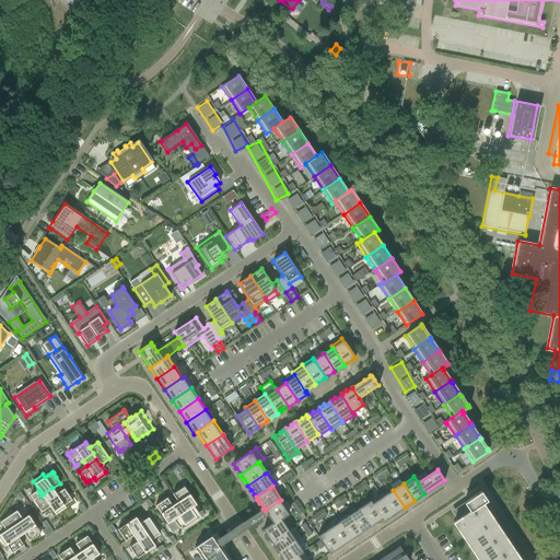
[(179,490),(173,494),(177,502),(185,512),(190,509),(196,504),(187,490),(185,488),(184,487),(183,487),(179,490)]
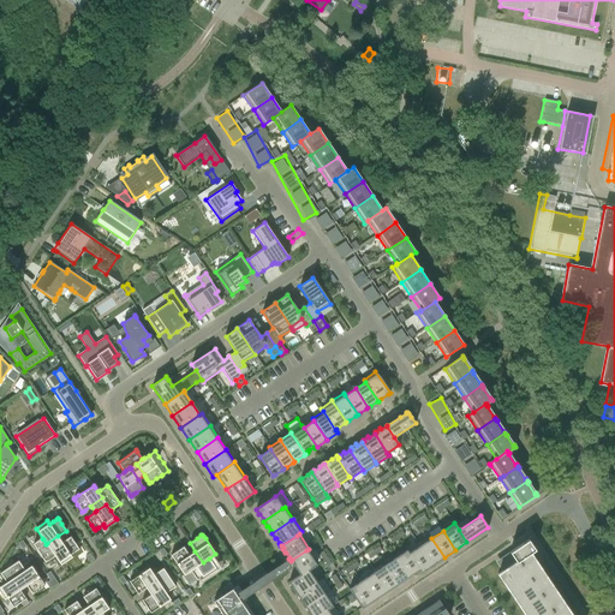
[(42,538),(33,544),(45,562),(46,562),(54,556),(51,550),(52,549),(61,542),(60,541),(58,536),(47,543),(46,544),(43,539),(42,538)]
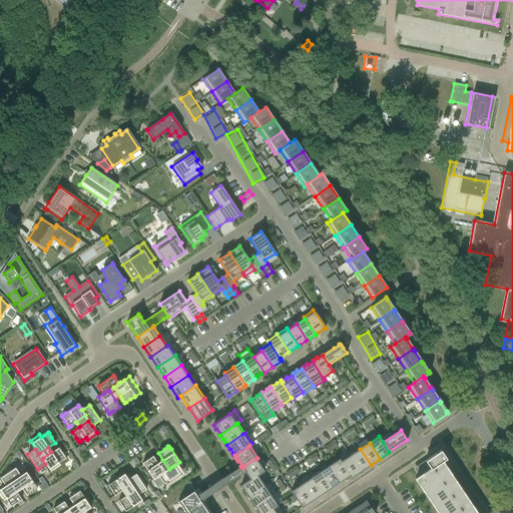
[(361,471),(371,465),(360,449),(359,447),(349,453),(361,471)]
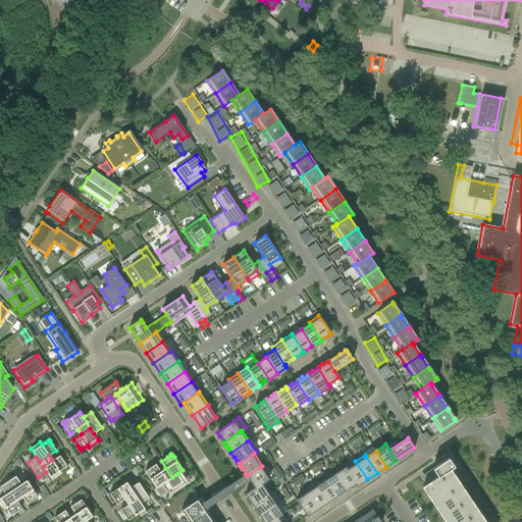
[(44,466),(43,467),(46,472),(47,473),(52,480),(61,473),(60,472),(59,471),(63,469),(65,467),(67,466),(66,465),(63,462),(60,457),(59,456),(54,460),(52,460),(44,466)]
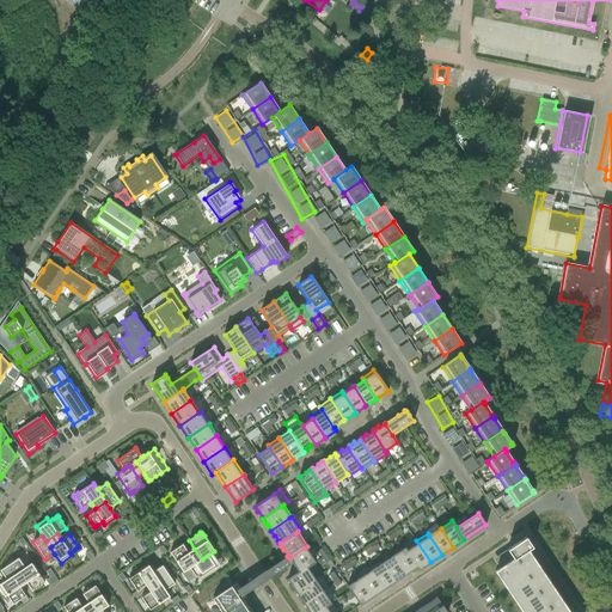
[(505,565),(495,571),(495,573),(521,611),(568,611),(527,551),(531,549),(532,548),(525,537),(507,550),(499,556),(505,565)]
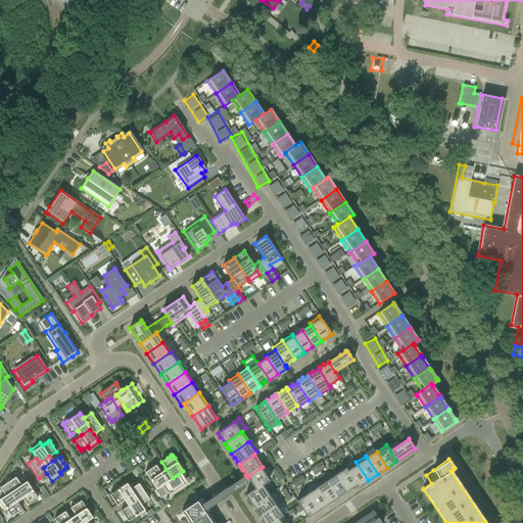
[(355,485),(358,487),(368,480),(355,462),(346,469),(357,484),(355,485)]
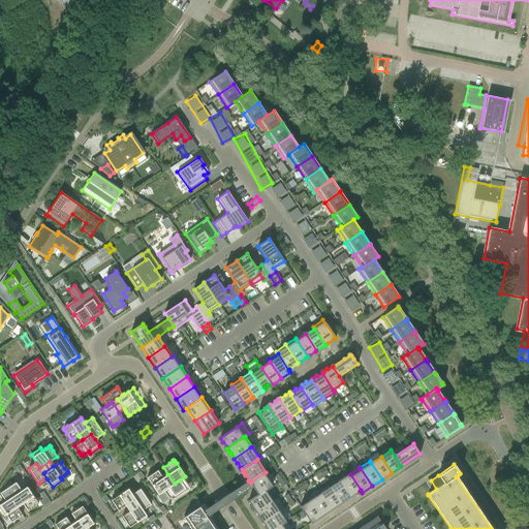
[(148,476),(147,477),(148,478),(150,483),(158,495),(169,488),(162,477),(158,471),(157,470),(151,475),(148,476)]
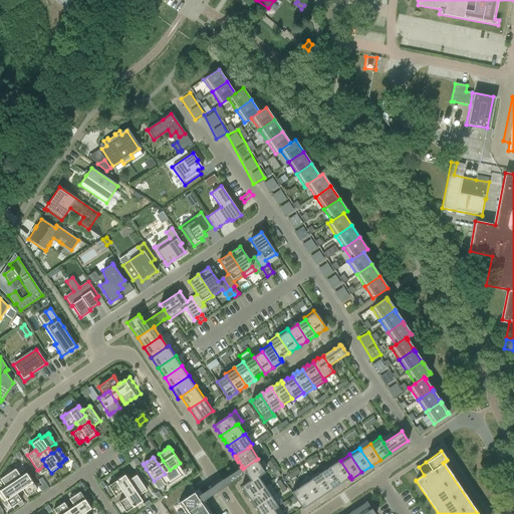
[(244,471),(247,475),(247,474),(250,479),(250,481),(259,475),(259,476),(264,472),(256,460),(244,468),(245,471),(244,471)]
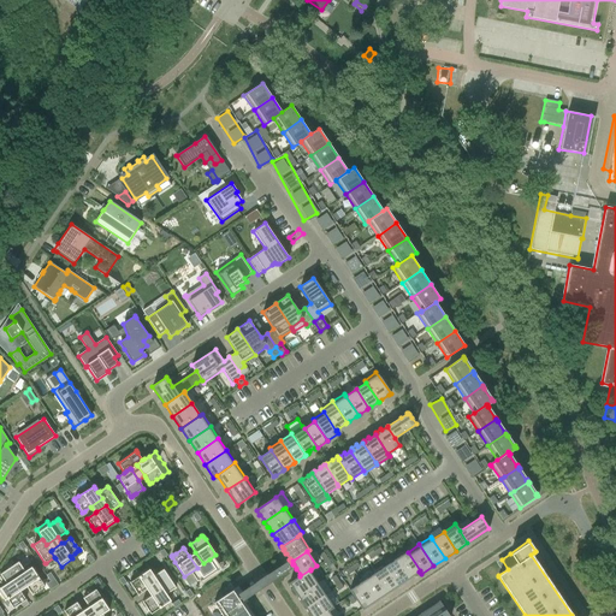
[(407,551),(396,560),(408,579),(413,575),(418,572),(418,573),(419,572),(420,570),(408,552),(407,551)]
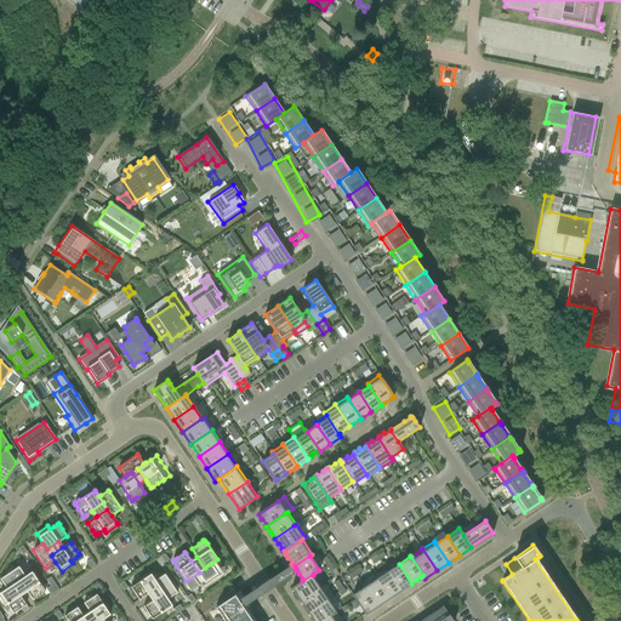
[(186,581),(184,581),(191,591),(199,586),(217,574),(211,564),(205,568),(197,557),(191,560),(199,573),(186,581)]
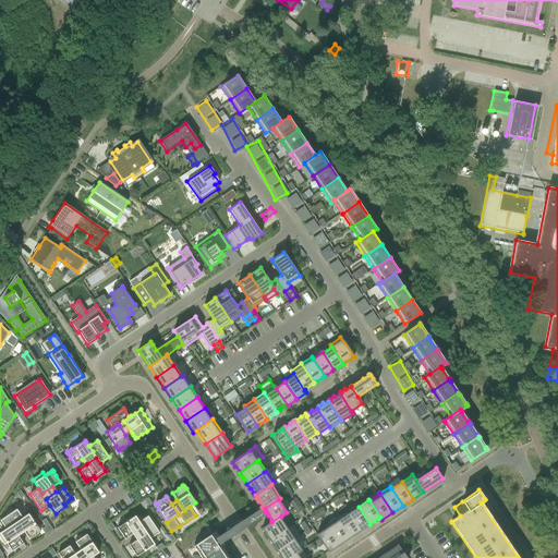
[(359,507),(348,513),(360,531),(364,529),(363,528),(367,524),(368,525),(370,524),(359,507)]
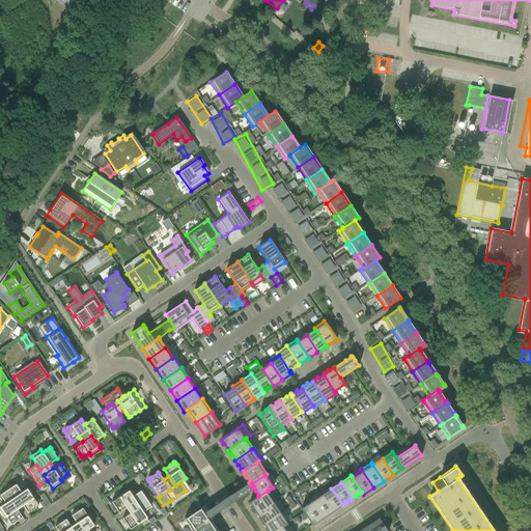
[(16,484),(0,495),(5,503),(6,502),(10,500),(11,501),(18,509),(21,507),(23,506),(17,497),(16,496),(21,493),(17,485),(16,484)]
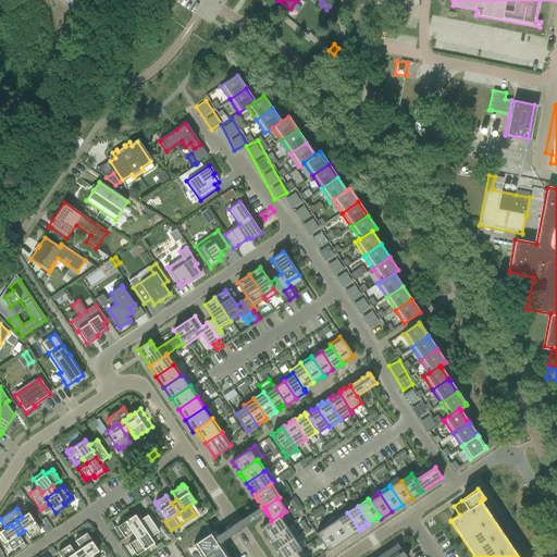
[(223,532),(213,539),(218,544),(226,537),(227,537),(254,519),(255,519),(263,514),(259,508),(251,514),(250,514),(224,532),(223,532)]
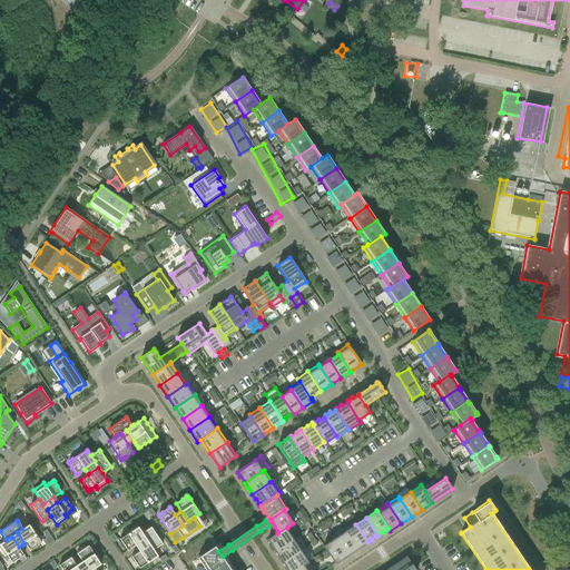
[(22,529),(17,532),(18,533),(25,543),(26,544),(29,551),(30,550),(36,547),(40,543),(41,543),(40,541),(38,539),(30,526),(29,524),(23,528),(22,529)]
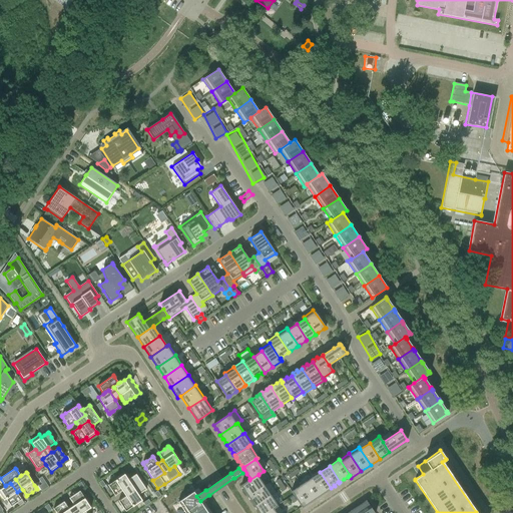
[(322,494),(325,492),(325,491),(329,489),(331,488),(320,472),(311,478),(322,494)]
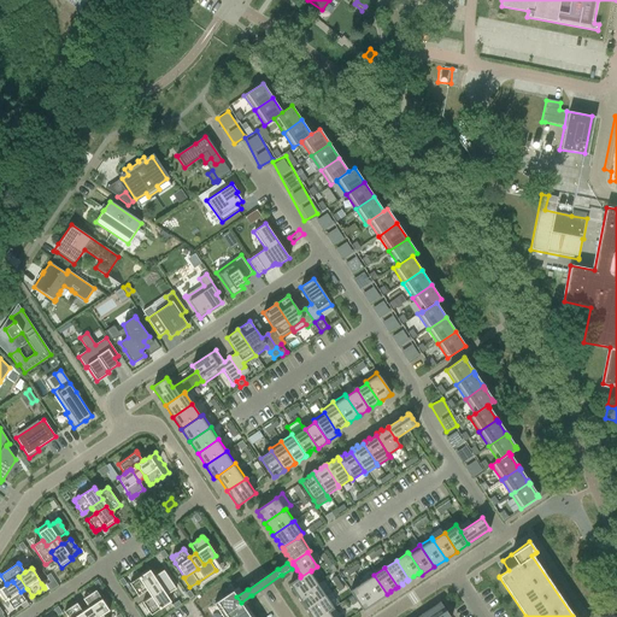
[(131,582),(129,583),(130,585),(133,589),(137,597),(140,595),(147,591),(158,582),(154,576),(151,571),(150,570),(134,580),(131,582)]
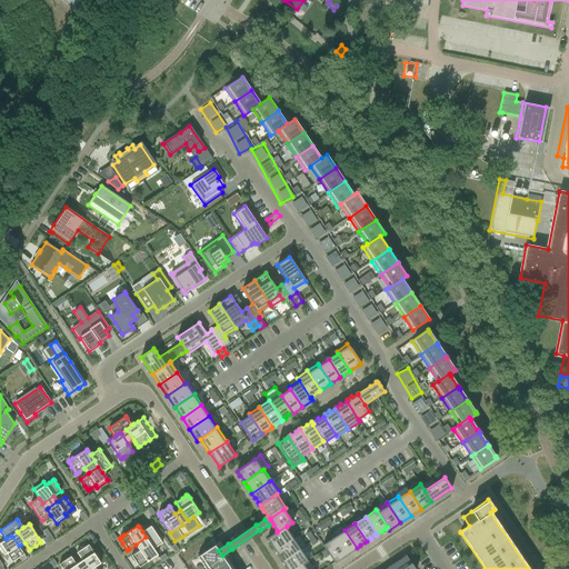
[(146,537),(136,545),(136,546),(139,550),(140,549),(149,543),(153,549),(155,548),(162,542),(151,527),(151,526),(143,530),(142,531),(146,537)]
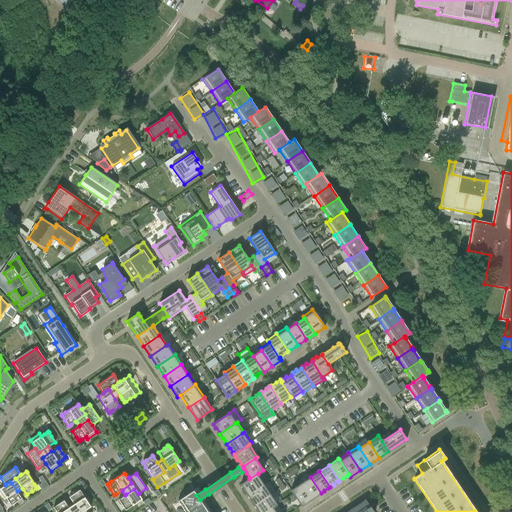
[(247,496),(263,485),(265,484),(258,474),(258,473),(249,479),(240,485),(241,486),(247,496)]
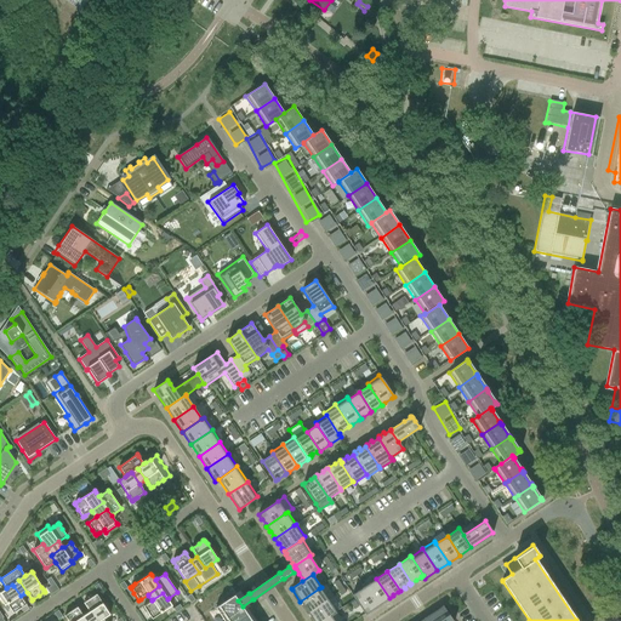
[(362,585),(364,587),(376,607),(382,603),(381,603),(386,599),(387,600),(389,598),(376,579),(375,576),(362,585)]
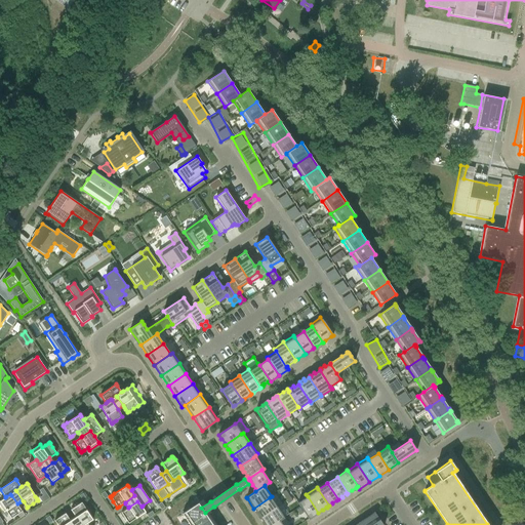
[(5,497),(0,500),(0,507),(4,513),(6,511),(8,514),(10,517),(11,518),(12,517),(15,515),(22,511),(17,503),(11,495),(10,494),(6,496),(5,497)]
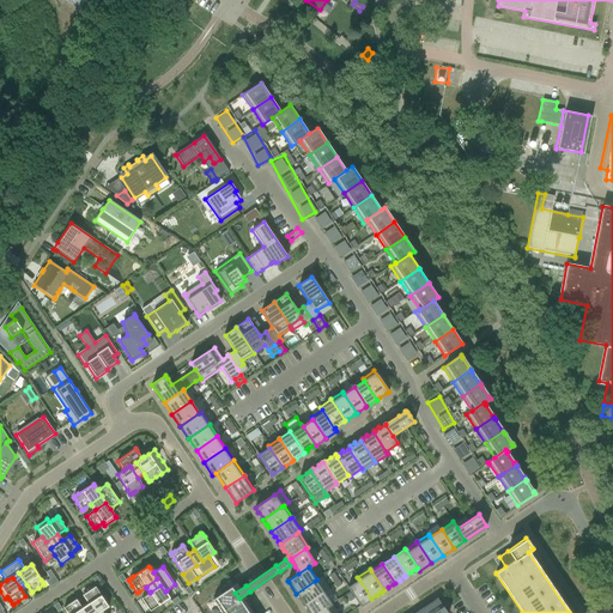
[(370,600),(371,599),(359,580),(347,588),(360,607),(365,604),(365,602),(370,599),(370,600)]
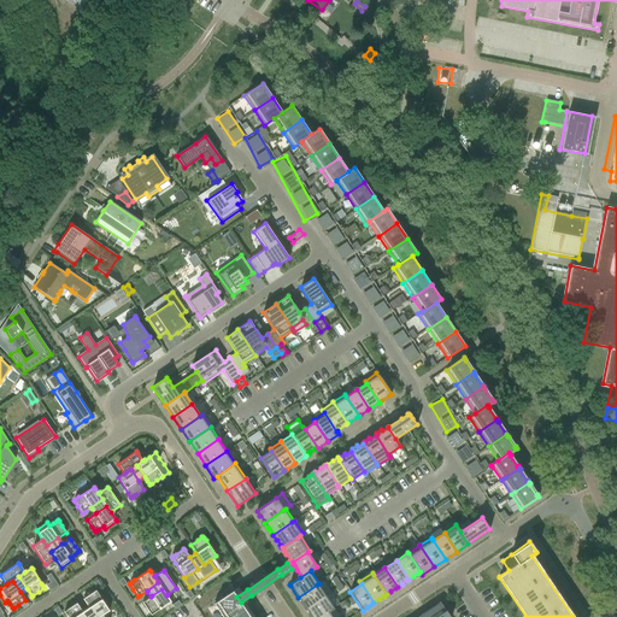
[(317,585),(298,598),(306,610),(325,597),(317,585)]
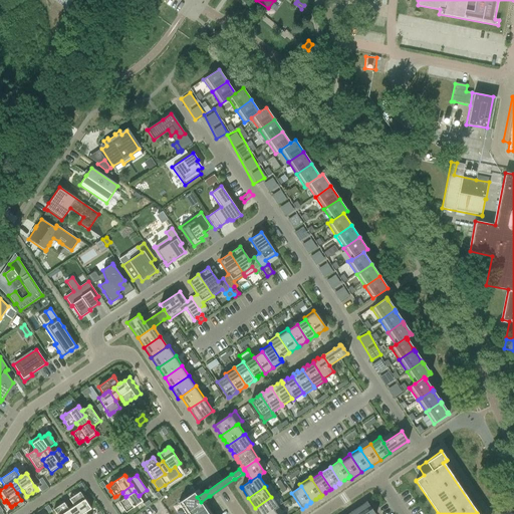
[(125,497),(118,502),(122,508),(124,511),(125,512),(126,511),(130,510),(143,501),(139,496),(135,491),(126,496),(125,497)]
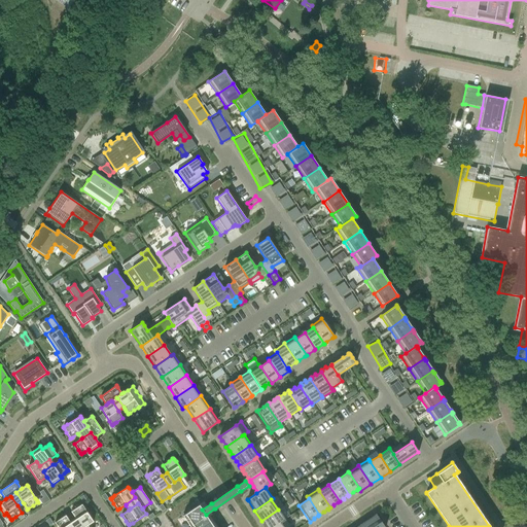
[(77,507),(71,512),(75,519),(76,520),(80,526),(84,526),(88,525),(93,522),(84,508),(82,505),(81,504),(80,505),(77,507)]
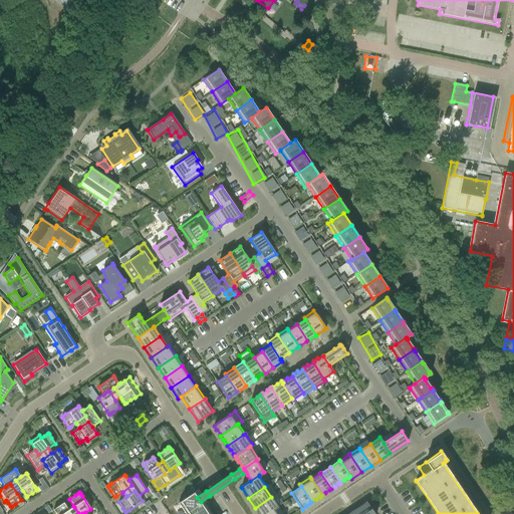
[(194,492),(178,503),(185,513),(189,513),(203,505),(201,503),(197,497),(194,492)]
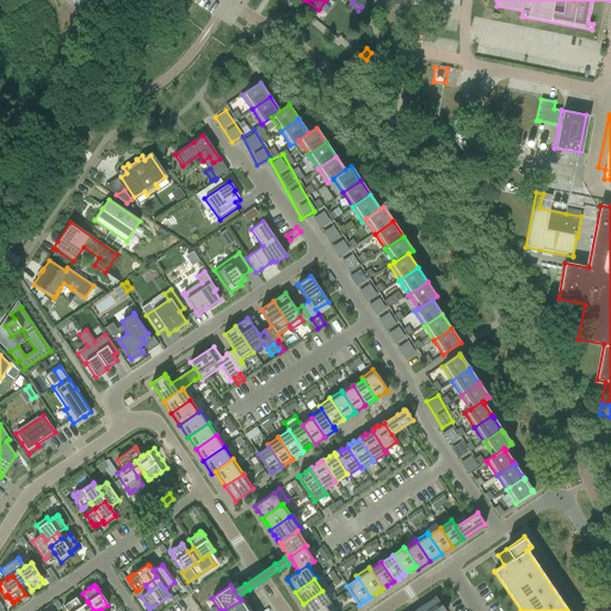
[(303,604),(308,610),(318,610),(325,606),(331,603),(322,591),(303,604)]
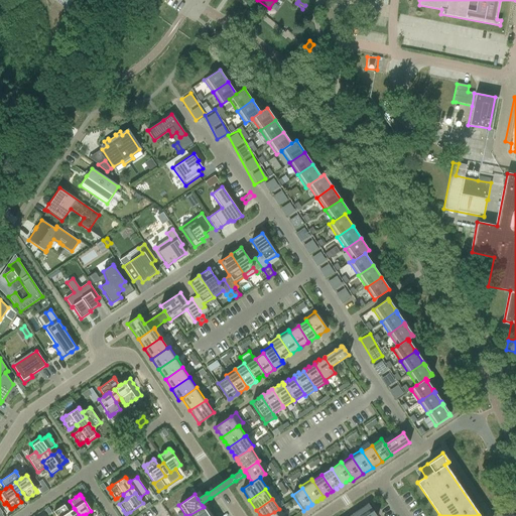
[(376,515),(368,503),(355,512),(357,515),(376,515)]
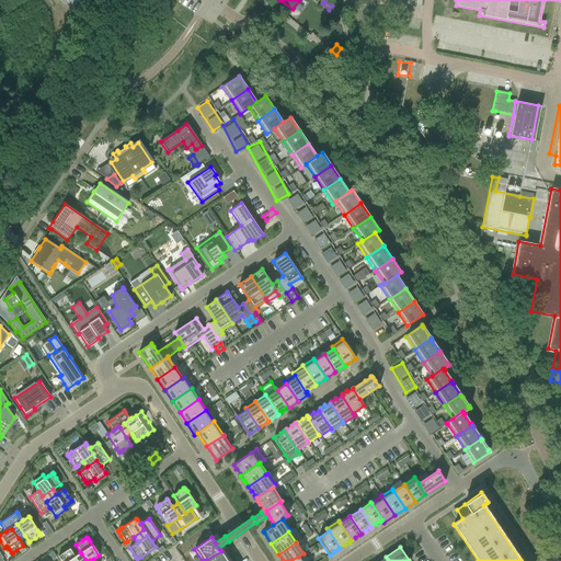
[(59,556),(58,556),(59,558),(60,560),(78,560),(75,557),(70,550),(69,548),(63,552),(59,556)]
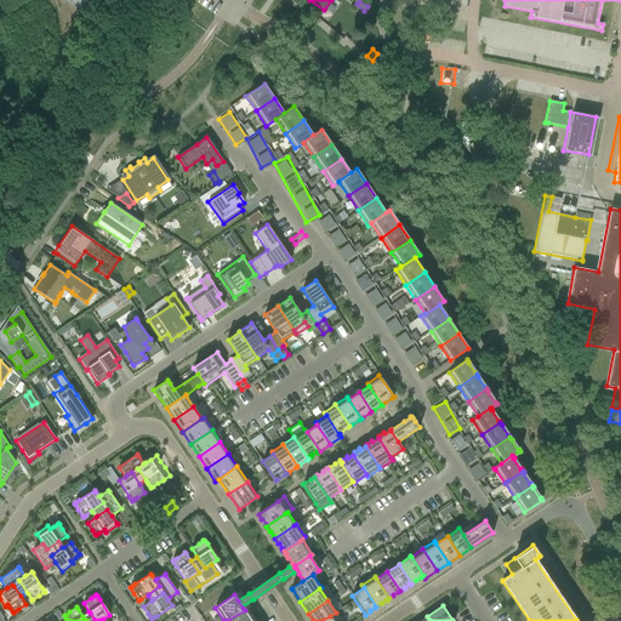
[(251,620),(245,610),(228,620),(251,620)]
